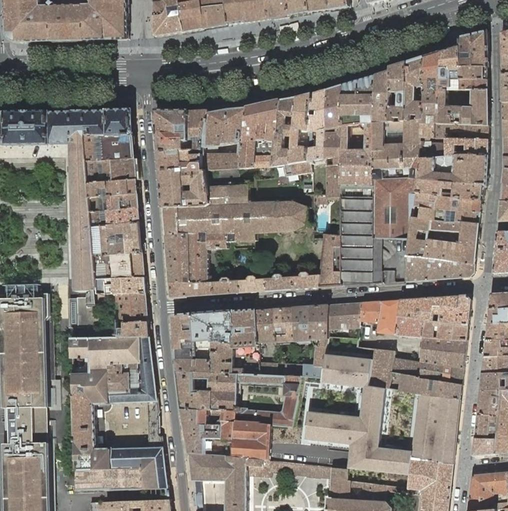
[(4,0),(4,1),(5,18),(5,30),(6,34),(8,39),(10,40),(11,41),(17,42),(116,39),(121,37),(124,36),(125,33),(127,30),(126,0),(4,0)]
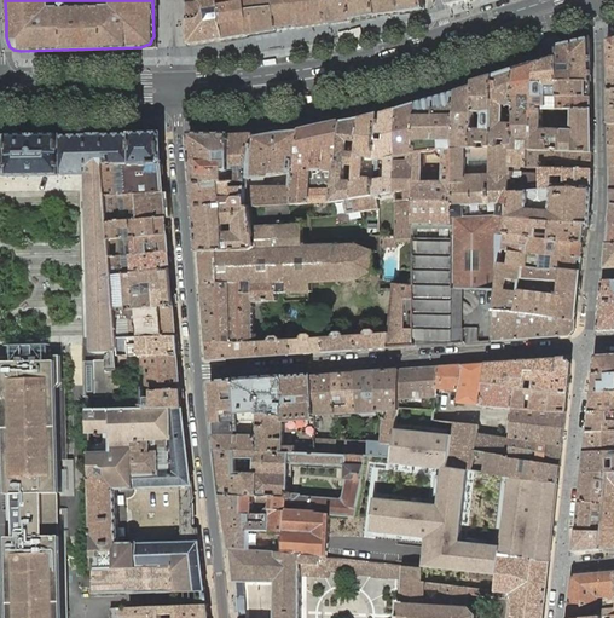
[(184,0),(186,45),(221,39),(219,23),(215,0),(184,0)]
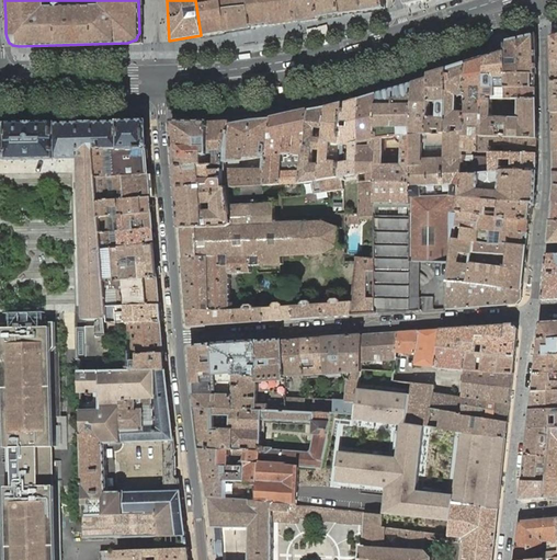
[(201,35),(223,31),(220,16),(220,9),(218,0),(195,0),(199,21),(201,35)]
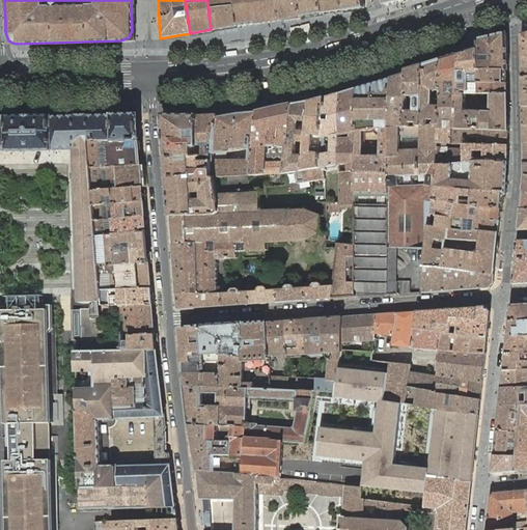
[(236,26),(236,25),(232,5),(231,0),(206,0),(209,8),(209,16),(211,29),(236,26)]
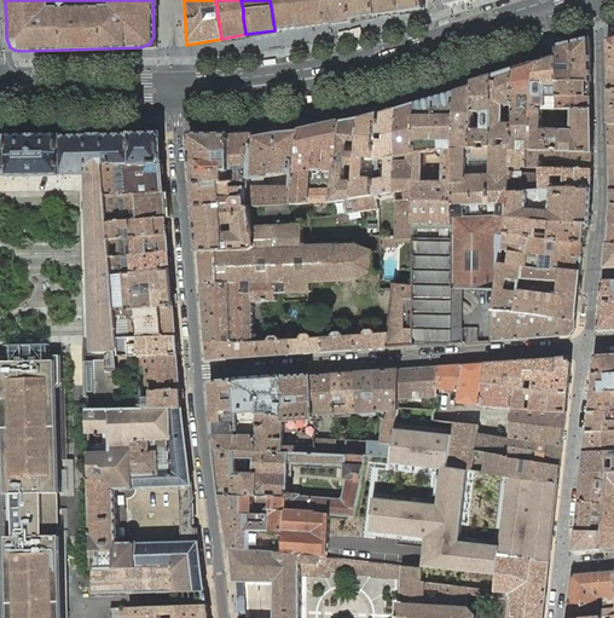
[(274,29),(299,27),(295,0),(270,0),(271,6),(274,29)]
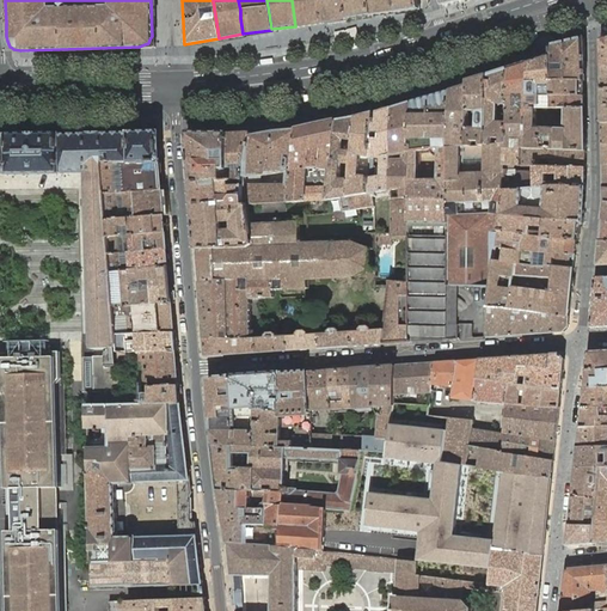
[(295,28),(320,23),(316,0),(292,0),(295,26),(295,28)]
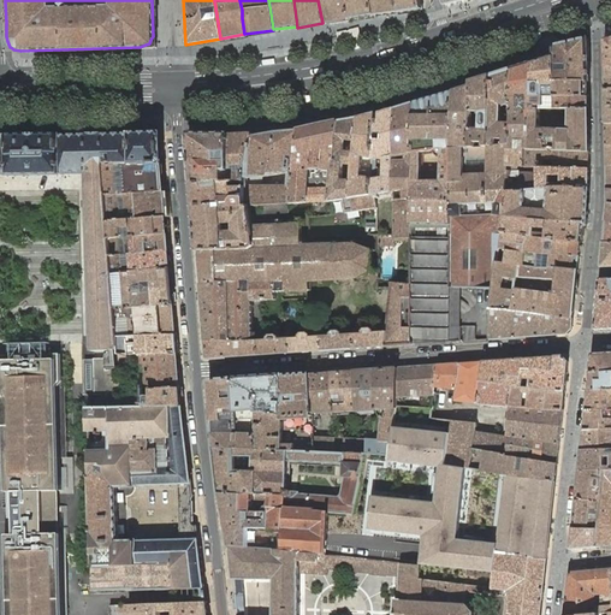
[(318,0),(322,23),(346,19),(343,0),(318,0)]
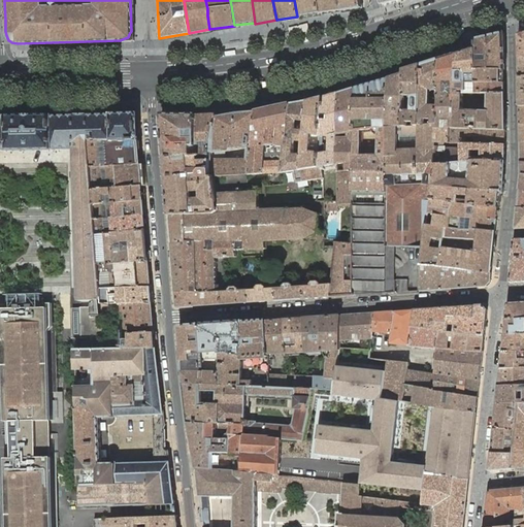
[(294,0),(297,17),(318,13),(316,0),(294,0)]
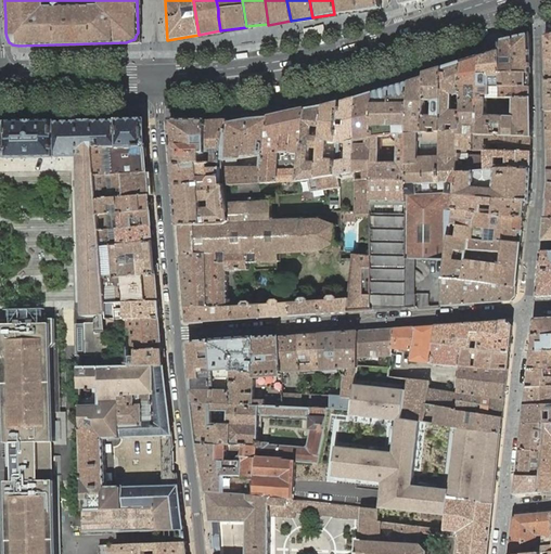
[(332,0),(334,14),(356,10),(355,0),(332,0)]
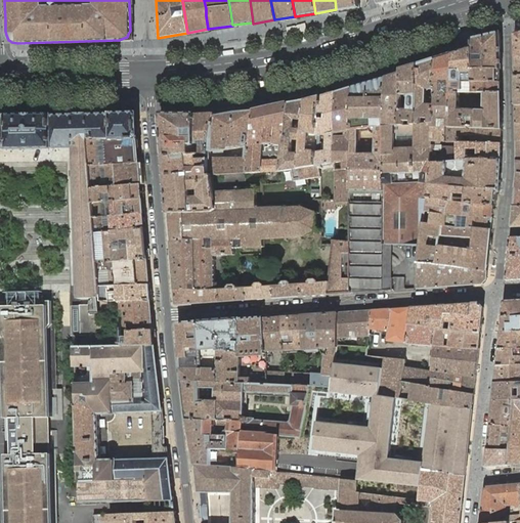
[(335,0),(336,9),(356,6),(354,0),(335,0)]
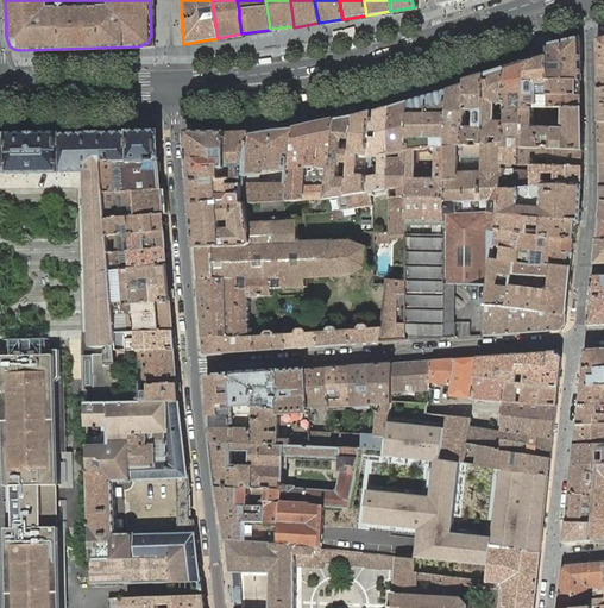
[(559,80),(578,80),(578,37),(559,42),(559,80)]
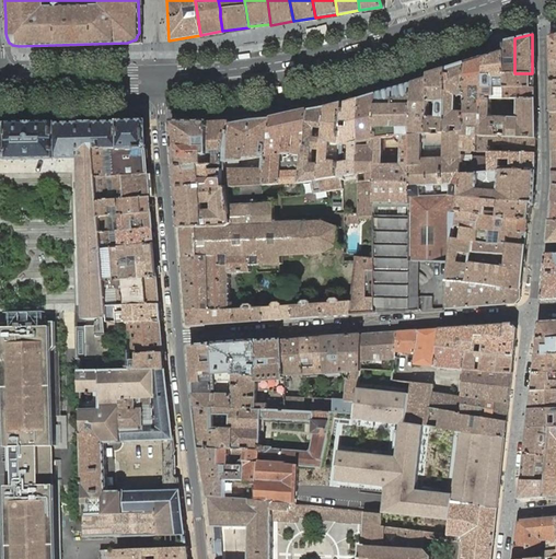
[(500,42),(500,51),(501,50),(502,73),(514,73),(514,38),(500,42)]
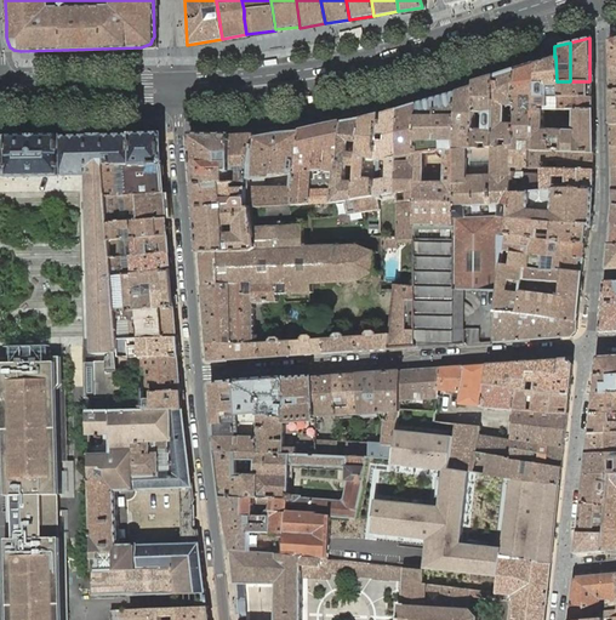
[(554,57),(534,63),(534,96),(545,96),(591,97),(589,81),(570,81),(557,81),(555,56),(554,57)]
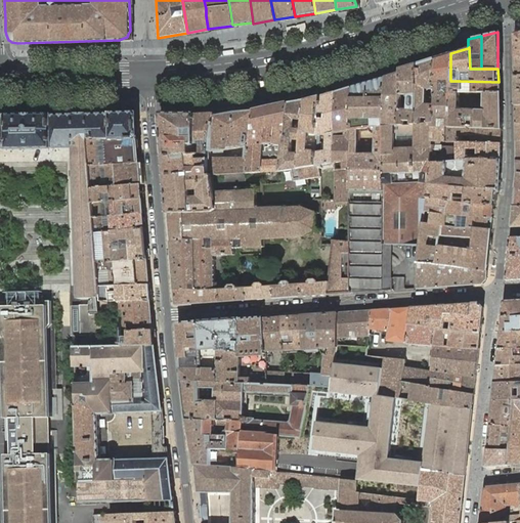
[(431,126),(443,126),(449,127),(446,91),(456,91),(460,91),(460,81),(450,81),(450,53),(433,58),(432,89),(431,104),(431,123),(431,126)]
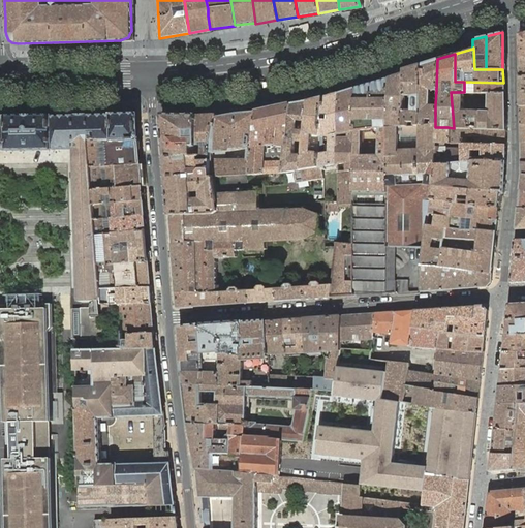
[(431,124),(435,124),(435,105),(427,105),(427,90),(436,90),(437,59),(419,64),(418,125),(423,124),(423,120),(430,120),(431,124)]
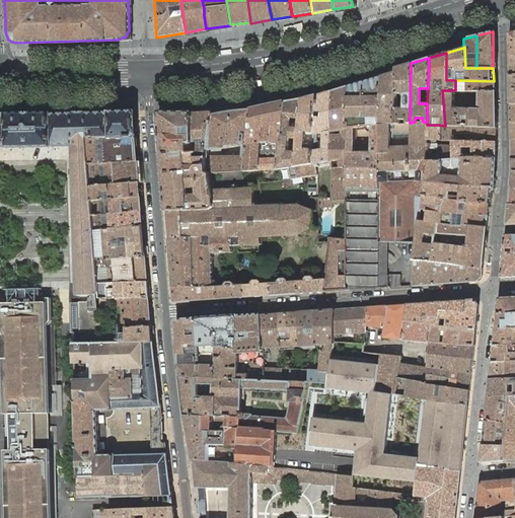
[(411,63),(393,69),(392,124),(396,124),(397,119),(405,120),(405,123),(410,123),(411,63)]
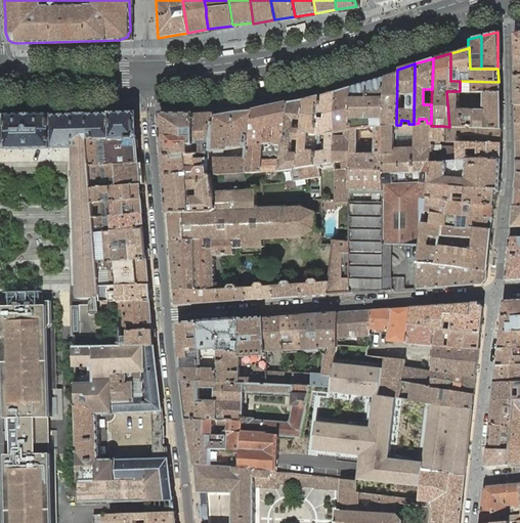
[(414,124),(408,124),(400,125),(396,125),(397,70),(383,74),(383,77),(381,129),(381,183),(389,183),(390,173),(422,172),(419,182),(426,182),(428,163),(438,162),(438,156),(430,156),(430,151),(439,151),(439,147),(435,145),(435,141),(443,141),(443,126),(431,126),(431,123),(427,123),(419,123),(414,124)]
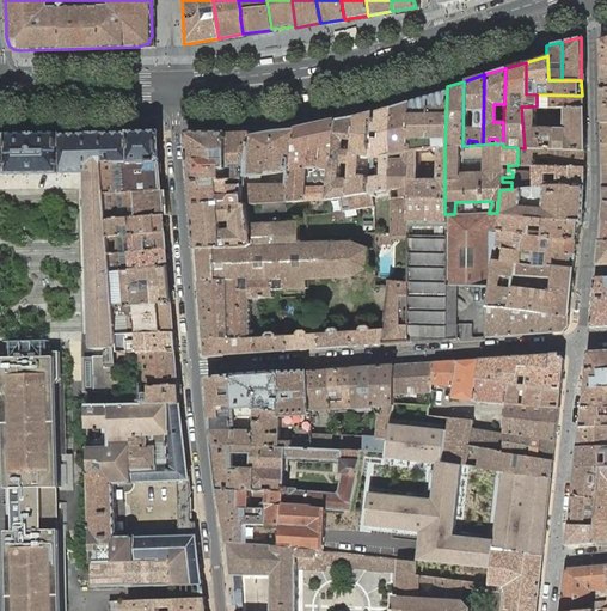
[(408,102),(405,199),(405,233),(405,236),(443,236),(445,214),(445,151),(447,90),(436,93),(408,102)]
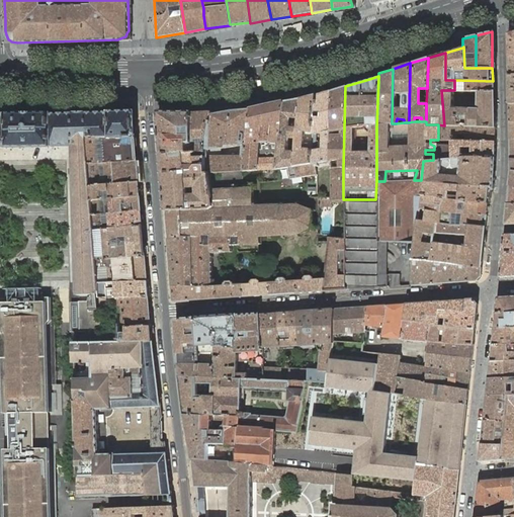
[(477,91),(493,91),(493,81),(454,80),(454,90),(477,91)]
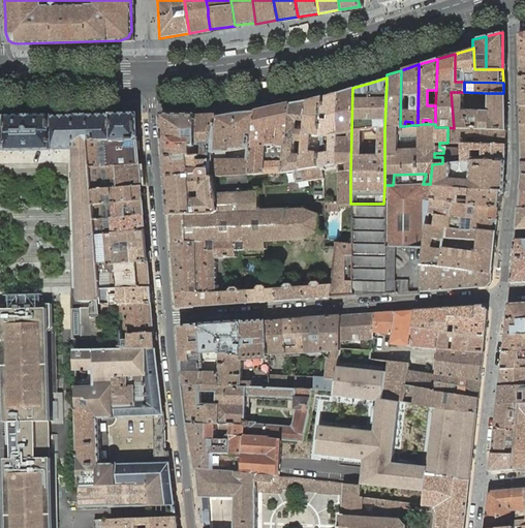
[(337,89),(335,164),(345,162),(345,172),(350,172),(352,88),(352,85),(337,89)]
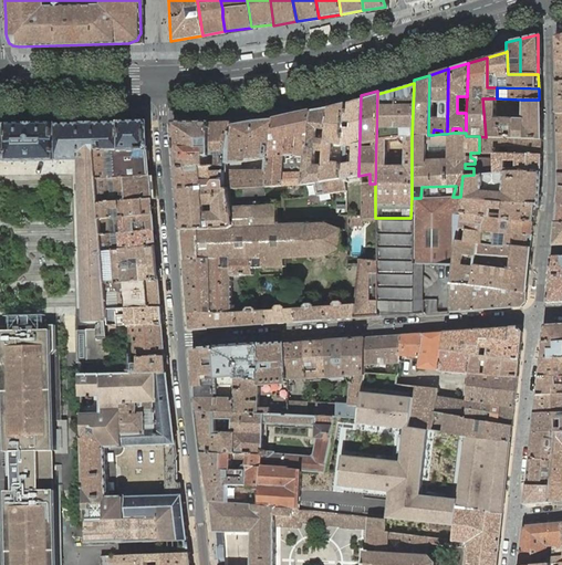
[(361,95),(343,101),(341,145),(340,161),(339,177),(342,177),(342,181),(345,180),(345,177),(358,176),(361,95)]
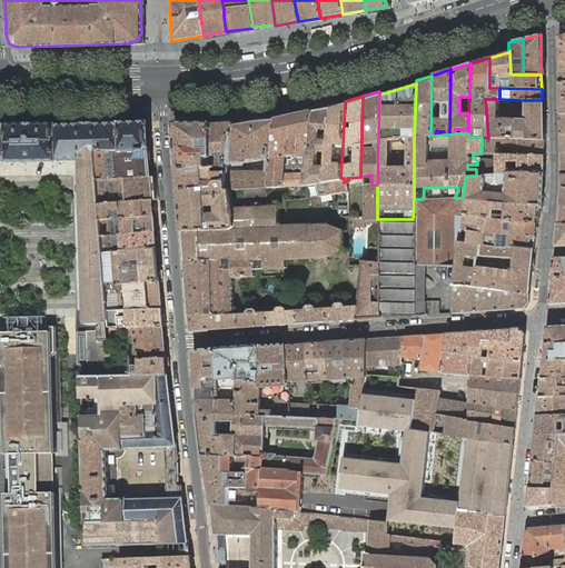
[(488,138),(542,139),(542,100),(524,100),(523,119),(495,119),(495,99),(485,99),(488,138)]
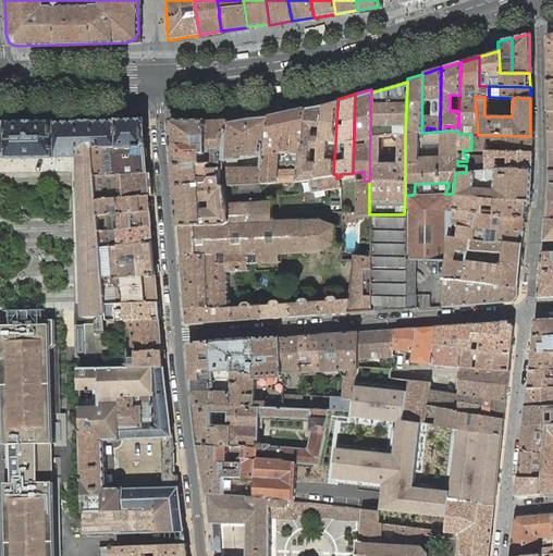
[(338,99),(322,102),(317,153),(315,163),(314,177),(333,174),(334,159),(324,159),(327,140),(335,143),(338,99)]
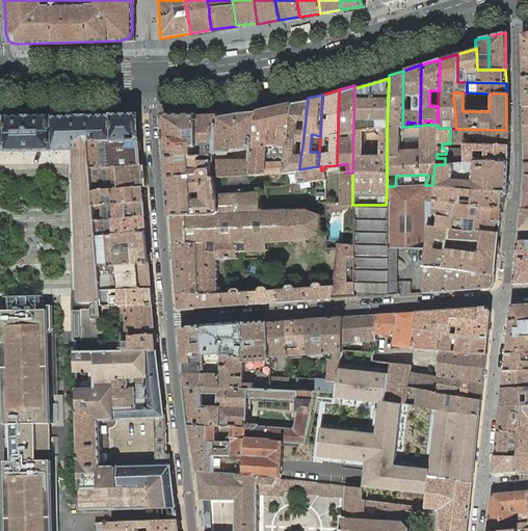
[(308,98),(290,102),(289,107),(290,107),(283,173),(293,170),(294,183),(323,179),(321,170),(321,166),(318,166),(299,169),(300,156),(292,155),(294,141),(298,141),(302,147),(308,98)]
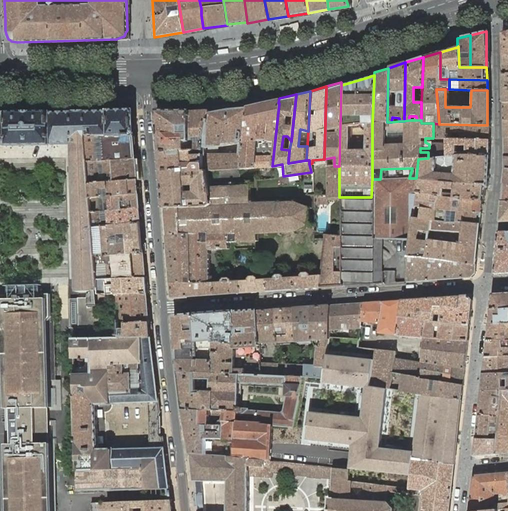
[(279,98),(247,104),(243,142),(241,142),(240,146),(240,148),(240,151),(240,153),(240,168),(239,168),(238,176),(251,176),(254,179),(272,177),(272,166),(279,103),(278,103),(279,98)]
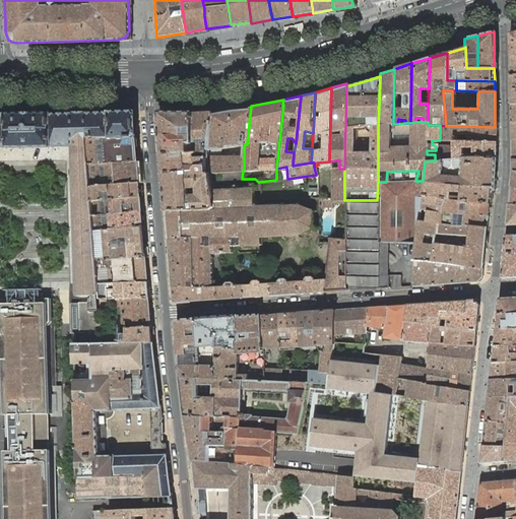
[(186,143),(186,151),(205,150),(205,149),(240,145),(240,148),(244,148),(245,144),(247,144),(251,106),(191,113),(191,143),(186,143)]
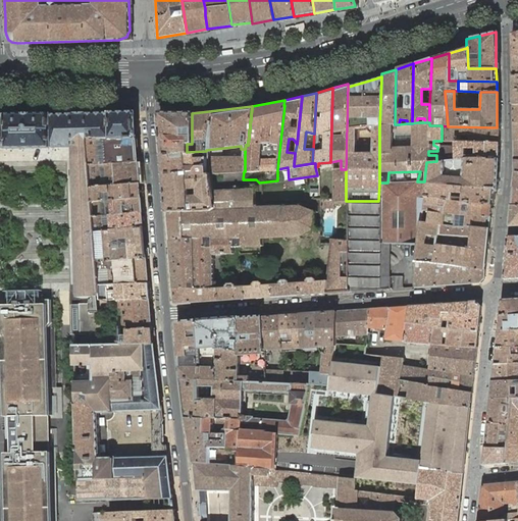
[(0,147),(71,146),(74,294),(97,294),(96,284),(95,269),(95,268),(95,261),(92,230),(91,217),(90,202),(89,186),(88,165),(87,159),(85,138),(134,138),(134,111),(99,112),(73,112),(24,113),(0,113),(0,147)]
